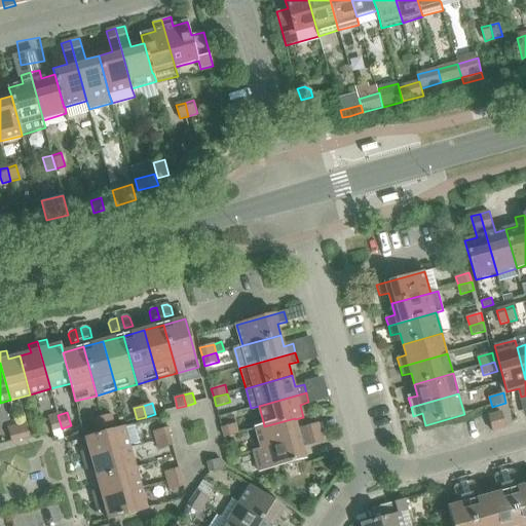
[(502,413),(489,416),(493,431),(506,427),(502,413)]
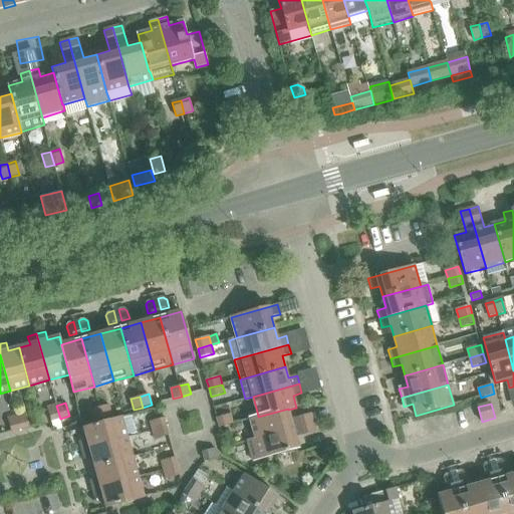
[(100,408),(103,418),(112,416),(109,405),(100,408)]
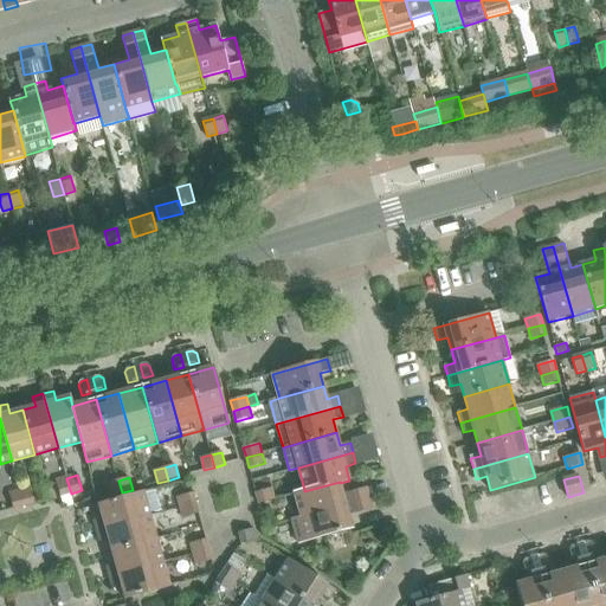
[(71,494),(66,478),(56,481),(60,496),(71,494)]
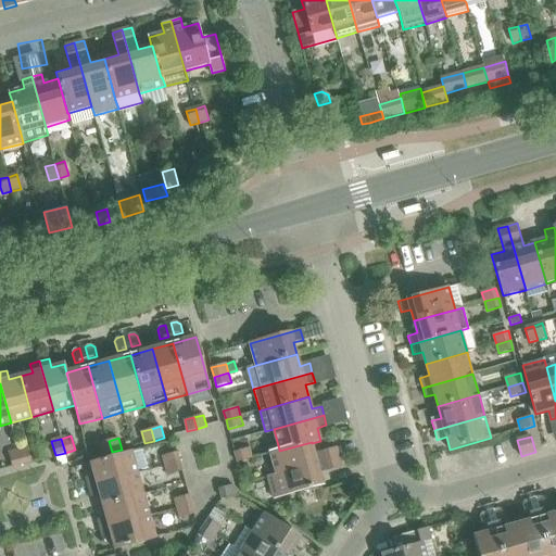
[(112,452),(109,441),(99,443),(102,455),(112,452)]
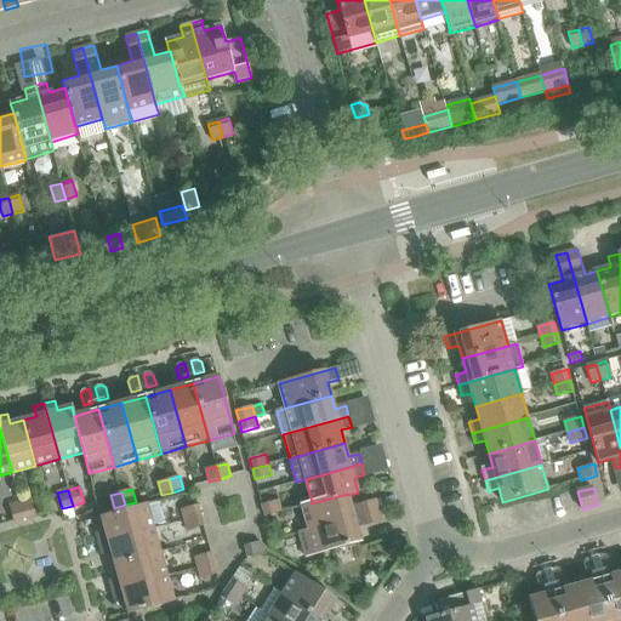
[(348,494),(312,503),(312,502),(302,505),(309,530),(380,511),(376,500),(352,506),(348,495),(348,494)]
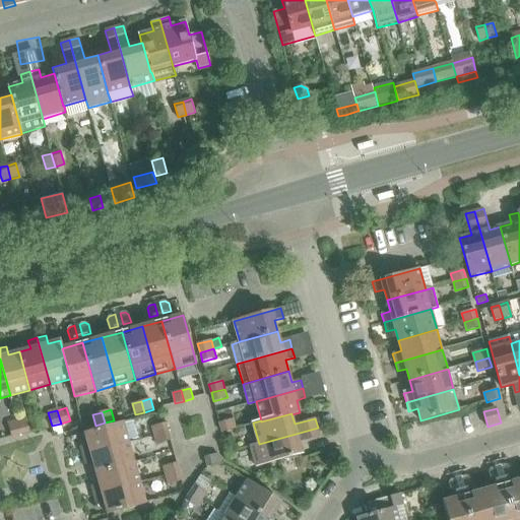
[(17,420),(21,435),(29,432),(26,418),(17,420)]
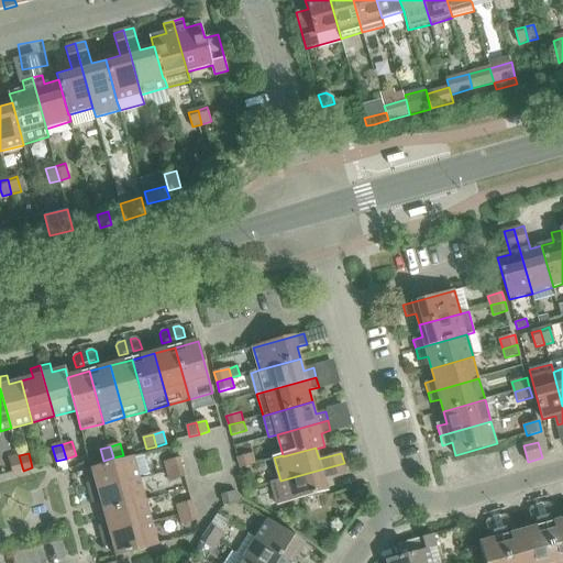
[(253,454),(238,457),(241,468),(255,464),(253,454)]
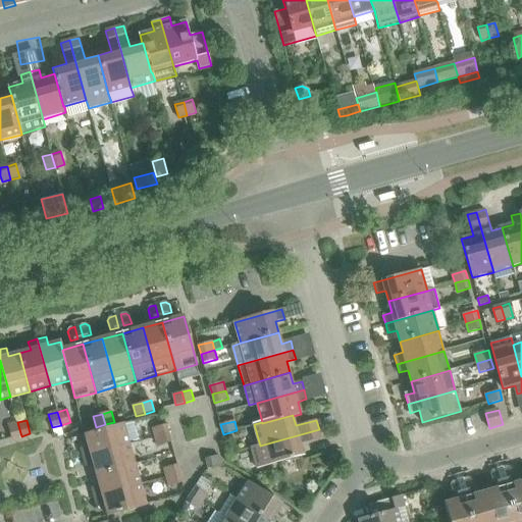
[(21,436),(17,422),(8,425),(12,438),(21,436)]
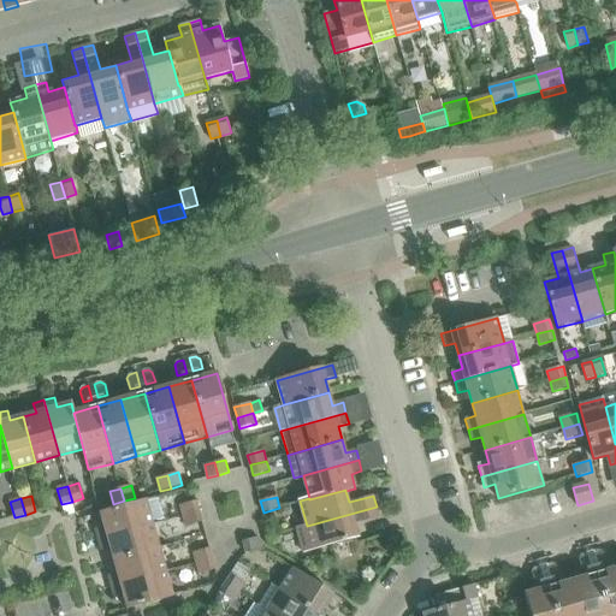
[(105,526),(95,529),(98,540),(153,525),(146,499),(101,513),(105,526)]
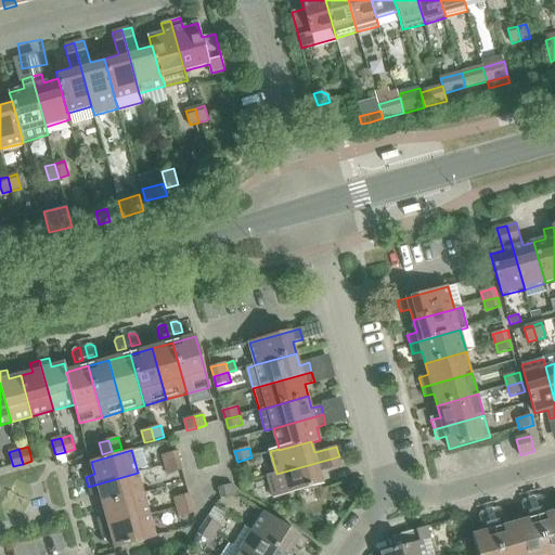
[(165,465),(180,461),(177,451),(163,455),(165,465)]
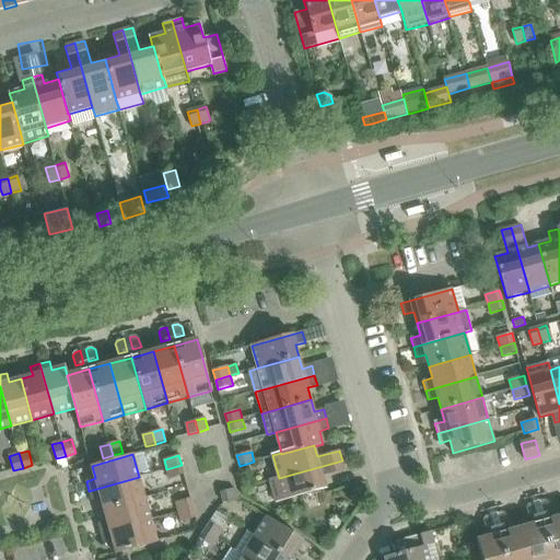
[(279,478),(268,481),(275,503),(326,489),(323,476),(345,470),(342,461),(279,478)]
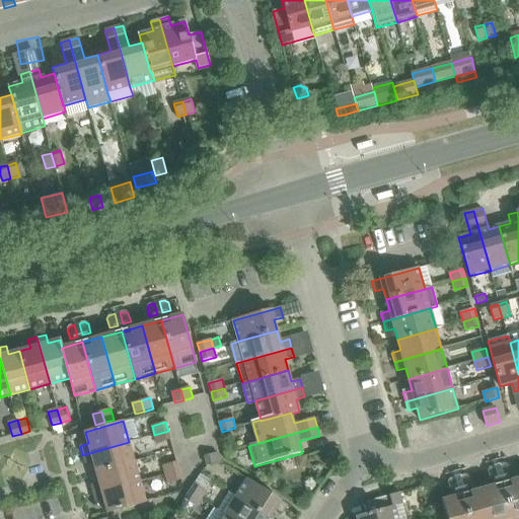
[(168,431),(154,435),(157,443),(170,440),(168,431)]
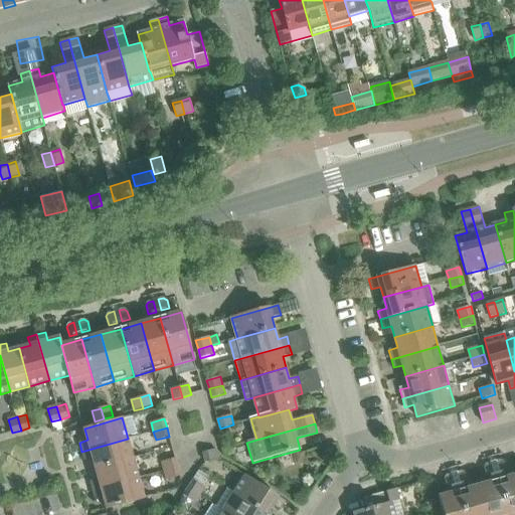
[(128,439),(81,452),(84,461),(93,458),(96,469),(134,458),(128,439)]
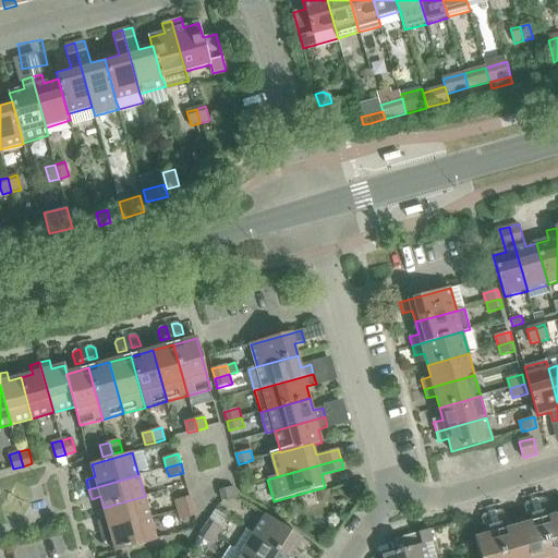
[(220,490),(222,500),(237,497),(234,487),(220,490)]
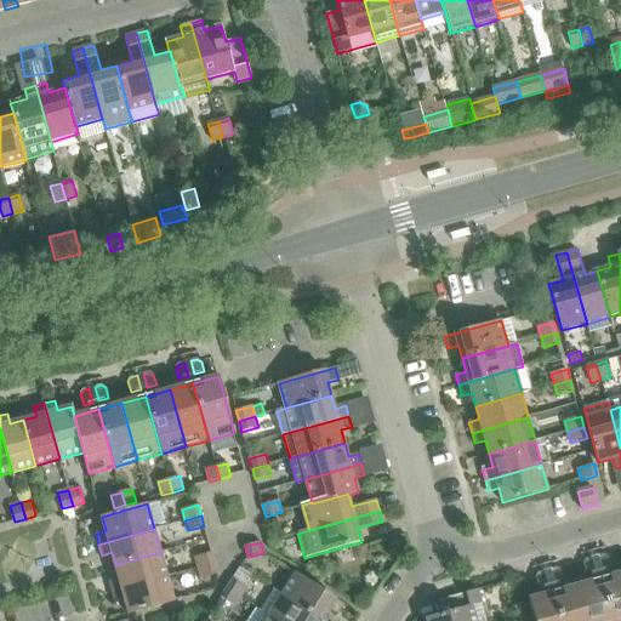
[(109,581),(112,592),(167,576),(161,552),(115,565),(119,579),(109,581)]
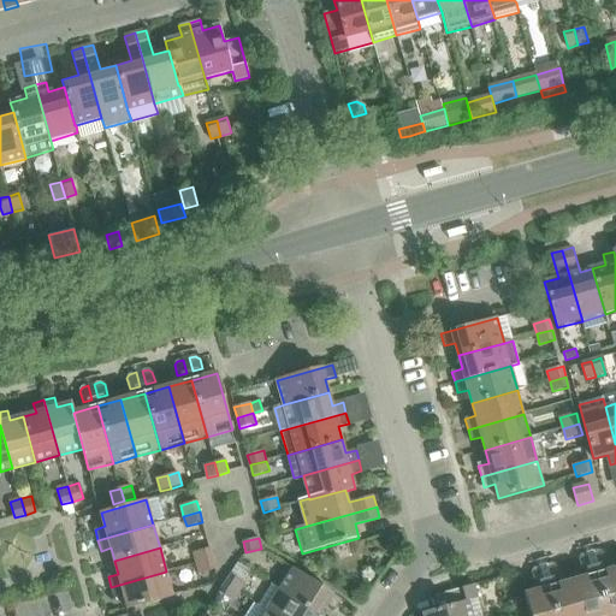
[(197,563),(213,558),(209,548),(194,552),(197,563)]
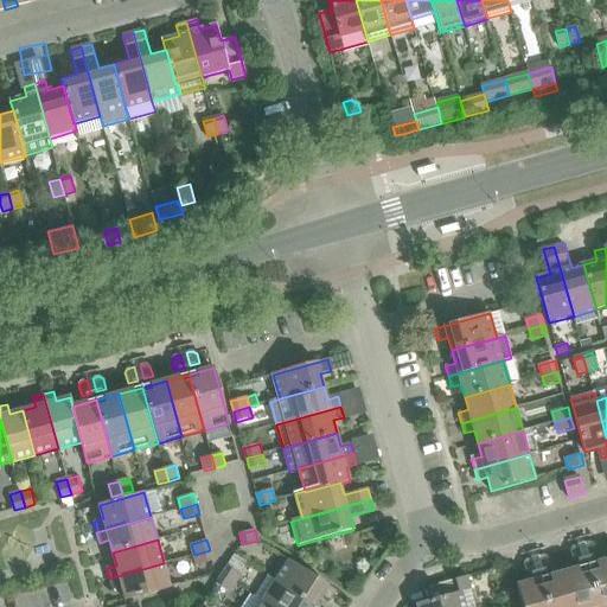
[(590,542),(585,543),(588,557),(598,554),(595,544),(590,542)]
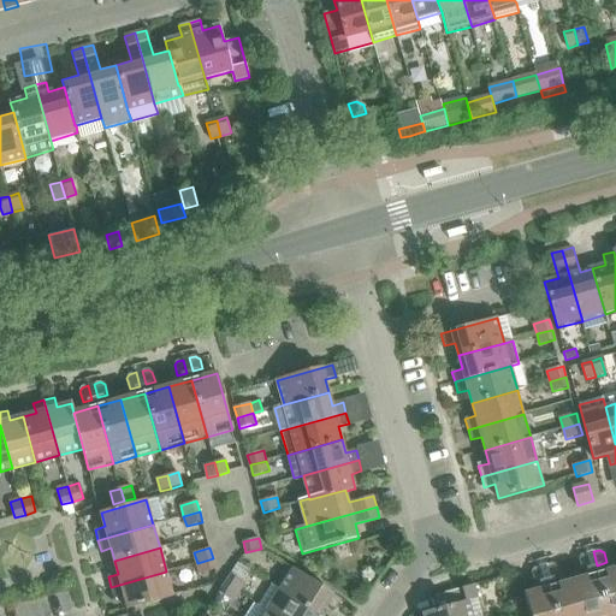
[(581,555),(579,560),(581,569),(591,567),(587,554),(581,555)]
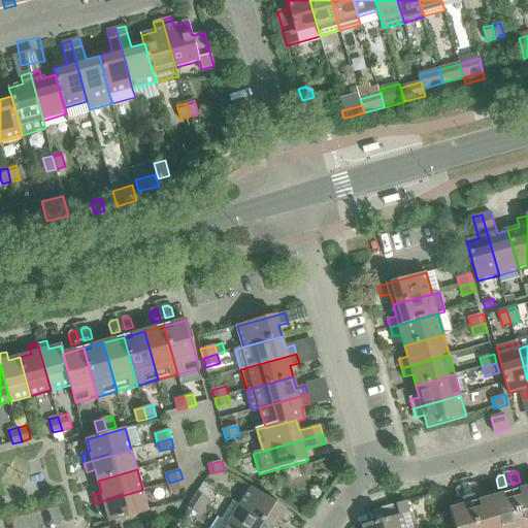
[(183,479),(169,483),(171,492),(185,488),(183,479)]
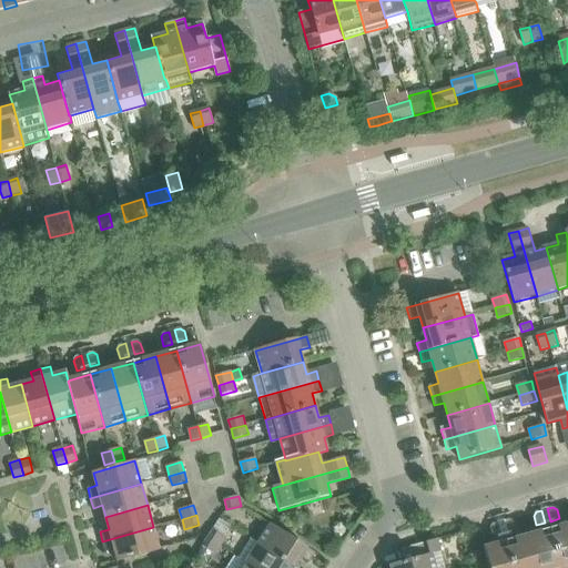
[(509,519),(504,520),(507,534),(516,530),(514,521),(509,519)]
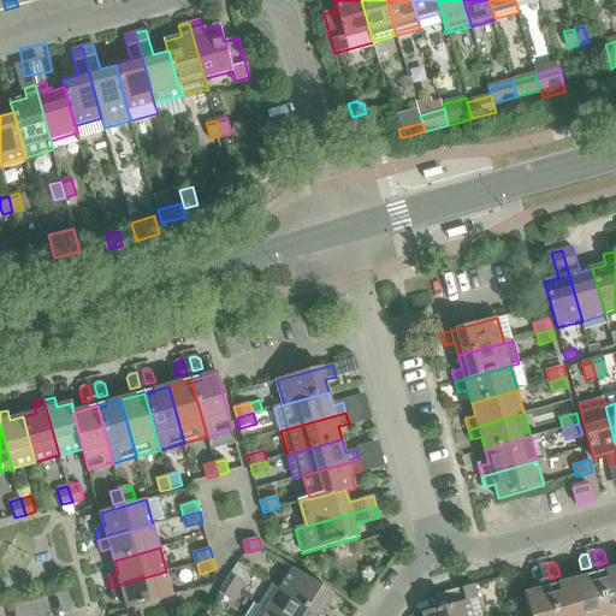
[(534,568),(532,573),(534,582),(544,580),(540,567),(534,568)]
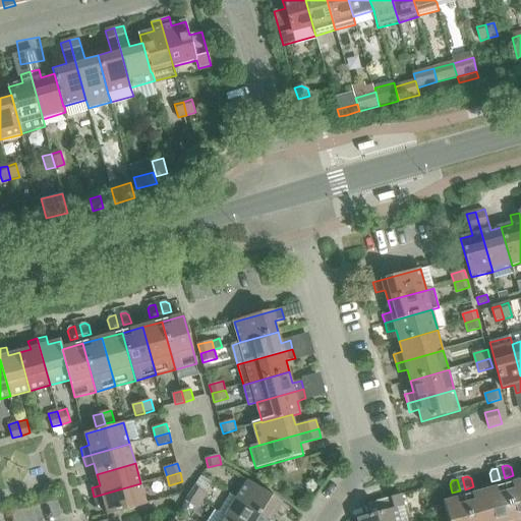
[(248,480),(237,499),(271,520),(277,511),(284,516),(289,507),(248,480)]
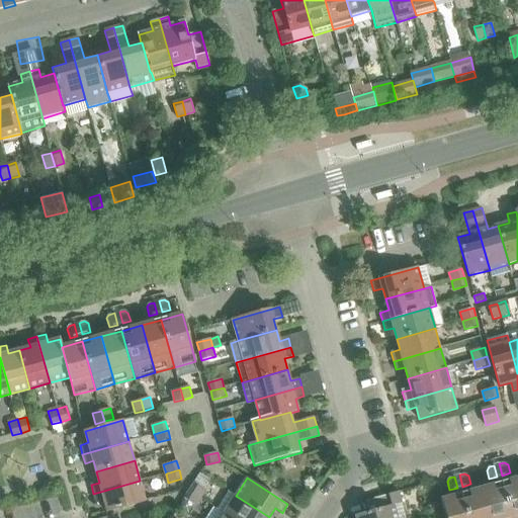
[(517,517),(517,478),(502,483),(511,517),(517,517)]
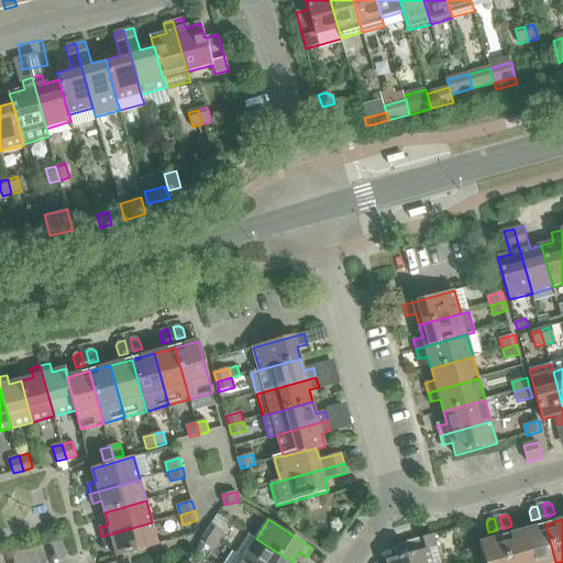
[(101,537),(105,547),(113,543),(117,556),(158,544),(152,522),(101,537)]
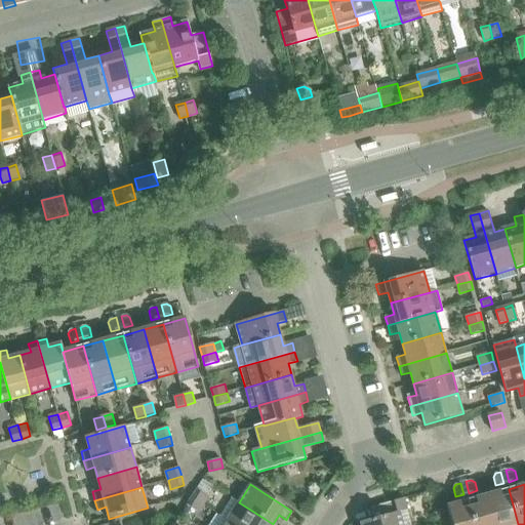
[(192,497),(203,505),(208,497),(197,489),(192,497)]
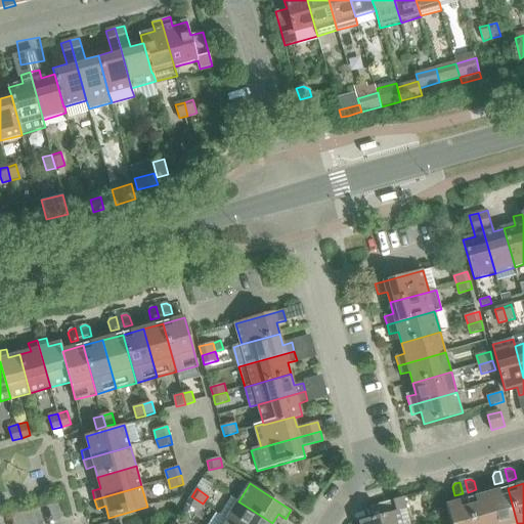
[(517,523),(508,488),(487,493),(495,523),(517,523)]
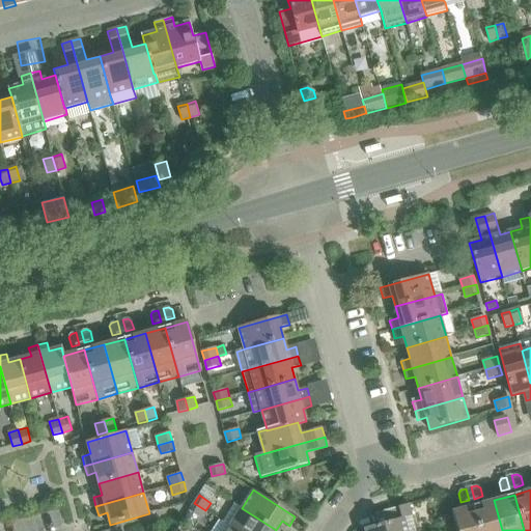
[(502,530),(494,500),(473,506),(480,530),(502,530)]
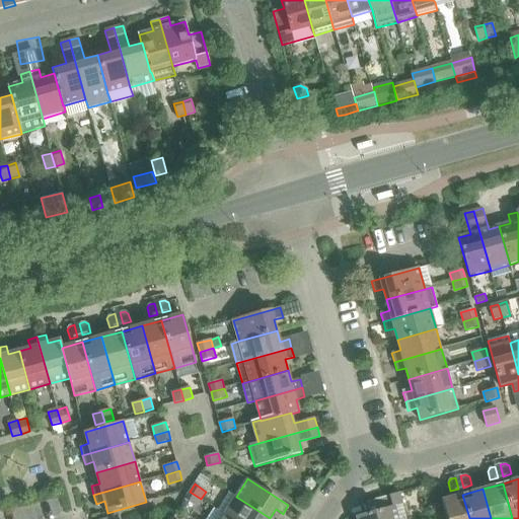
[(201,499),(190,492),(184,500),(196,507),(201,499)]
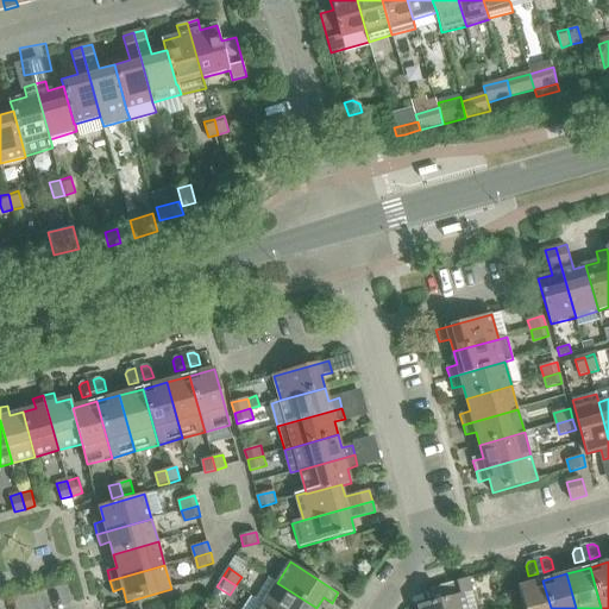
[(466,608),(463,594),(473,591),(470,578),(431,589),(434,602),(418,607),(419,608),(466,608)]
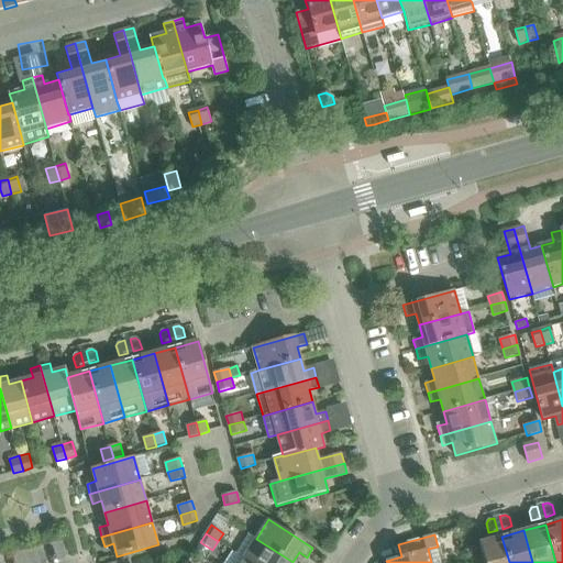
[(509,562),(501,537),(499,538),(479,543),(484,562),(509,562)]
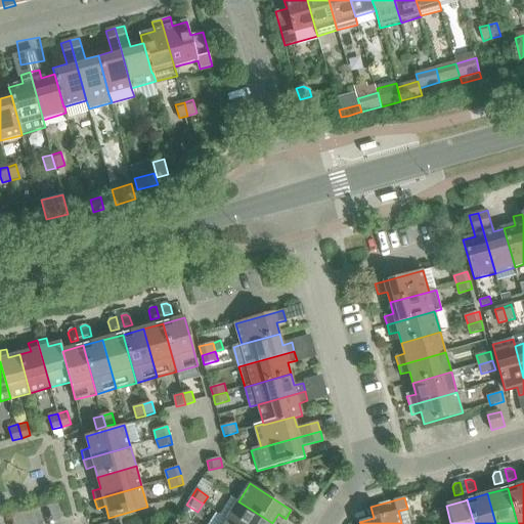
[(271,523),(272,523),(238,501),(227,519),(234,523),(271,523)]
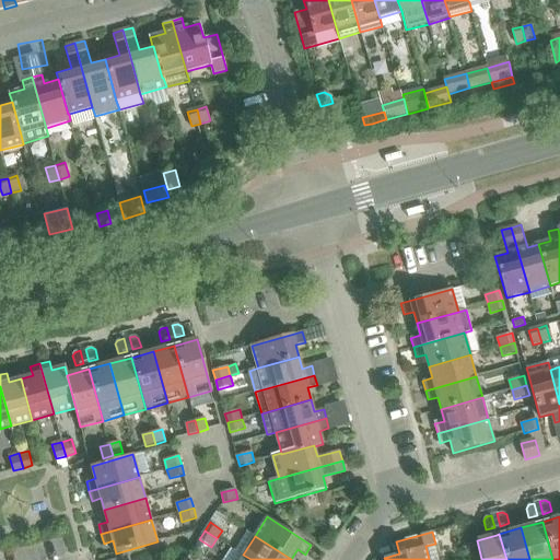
[(200,540),(196,548),(203,553),(208,546),(200,540)]
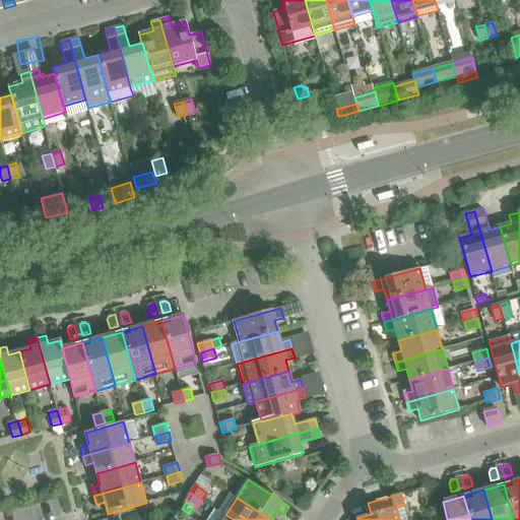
All buildings are outlined.
